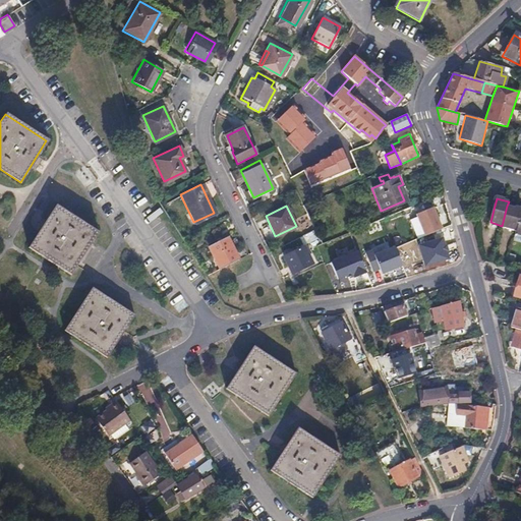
[(520,209),(507,206),(502,226),(502,227),(517,232),(520,218),(520,209)]
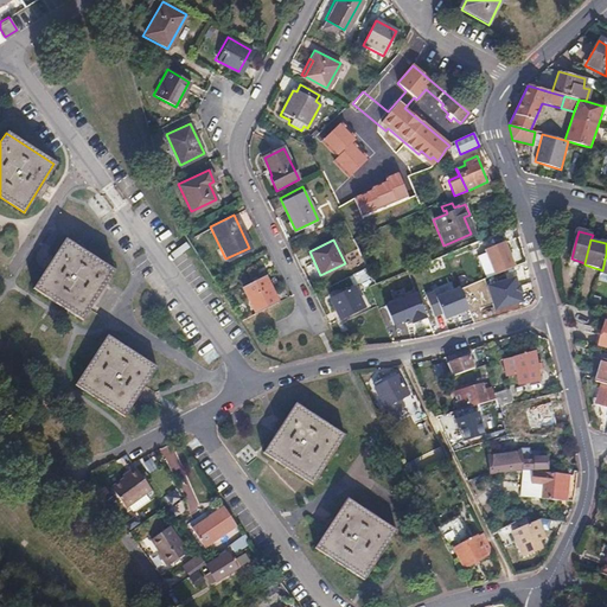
[(115,273),(68,242),(36,291),(83,321),(115,273)]
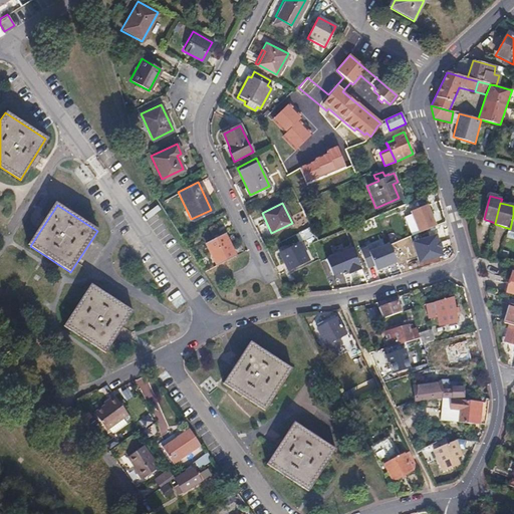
[(410,212),(417,237),(436,232),(429,207),(410,212)]
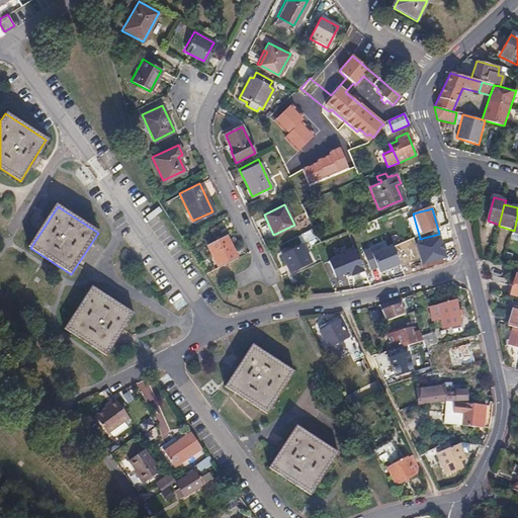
[(224,234),(205,243),(216,266),(235,257),(224,234)]
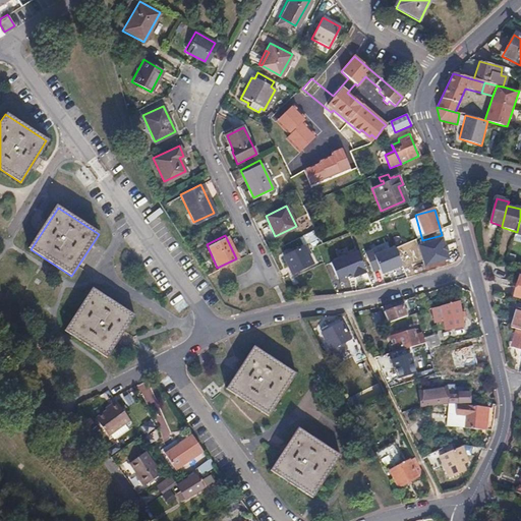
[(303,247),(282,256),(290,274),(311,264),(303,247)]
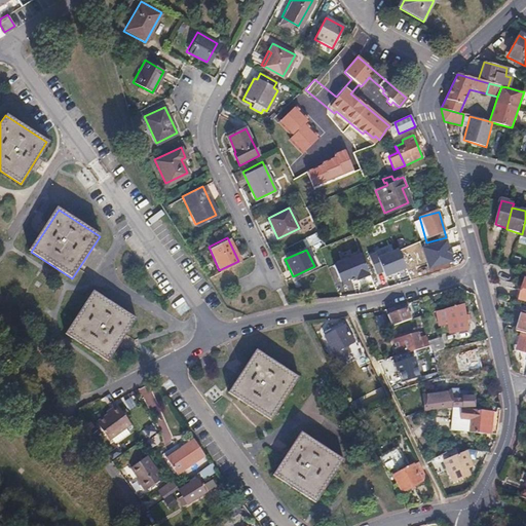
[(385,280),(407,272),(399,252),(377,260),(385,280)]
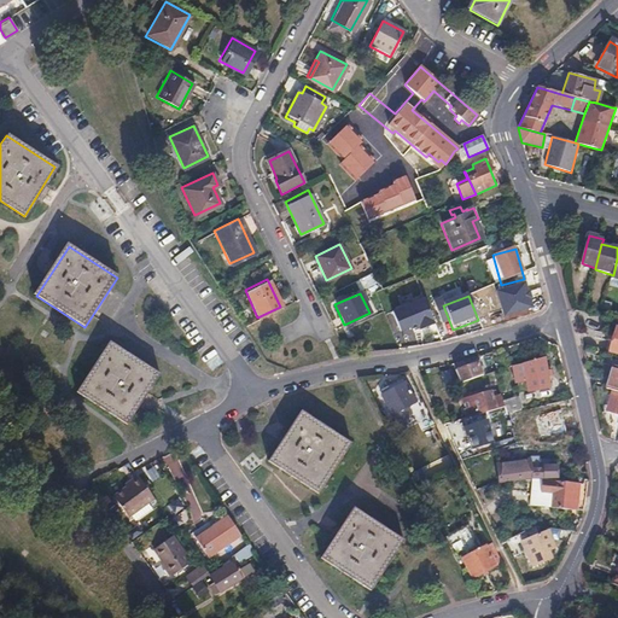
[(390,313),(397,338),(435,326),(426,301),(390,313)]
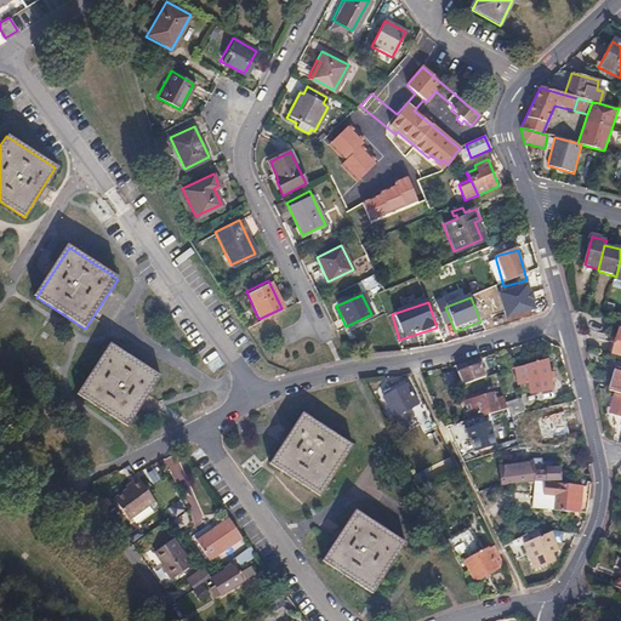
[(115,348),(110,345),(78,396),(96,408),(113,355),(115,348)]
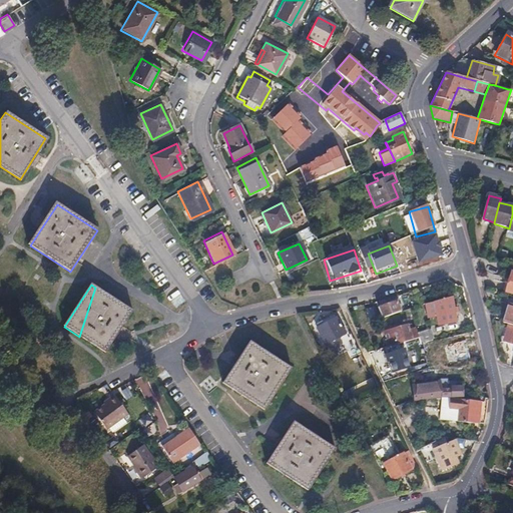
[(95,288),(93,294),(79,337),(84,340),(97,301),(99,304),(102,293),(95,288)]
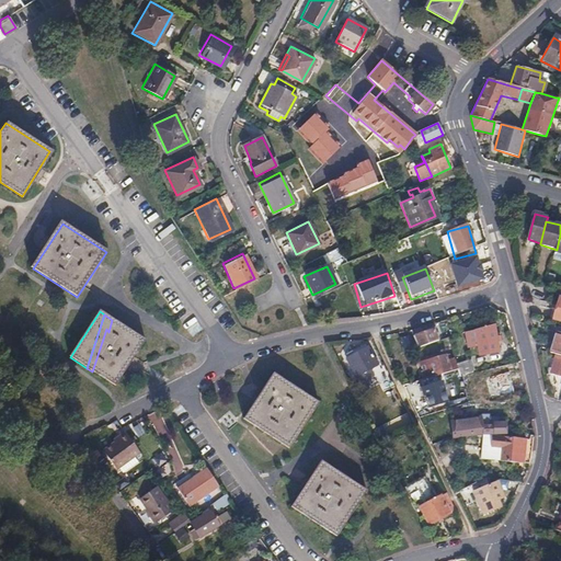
[(109,332),(106,329),(92,371),(115,387),(145,341),(112,320),(109,332)]
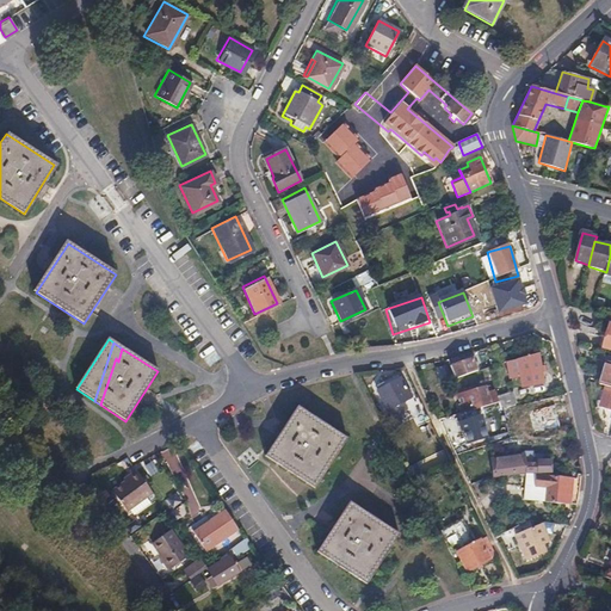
[(537,353),(501,363),(505,377),(516,375),(517,376),(519,376),(520,387),(542,383),(537,353)]
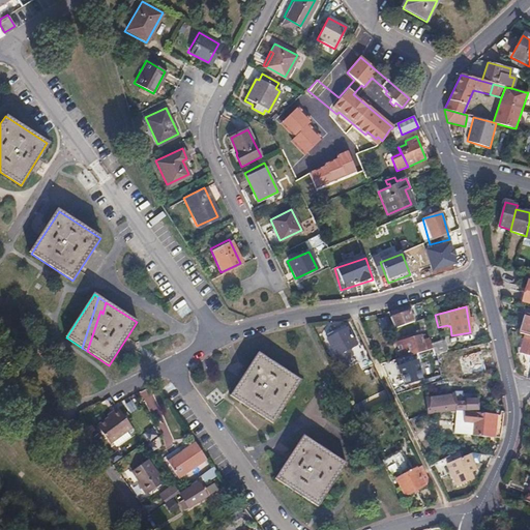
[(409,311),(389,317),(393,328),(412,322),(409,311)]
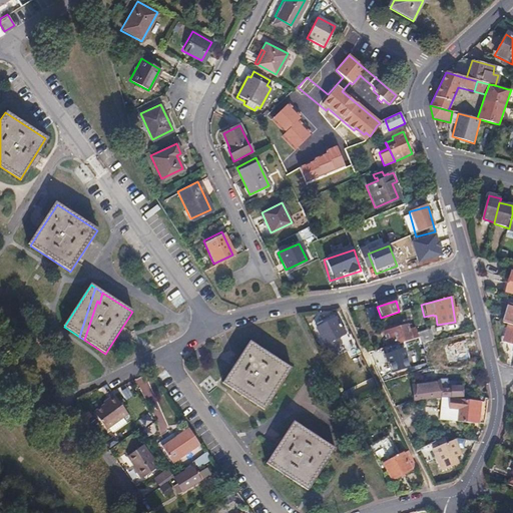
[(512,307),(507,306),(503,324),(512,326),(512,307)]
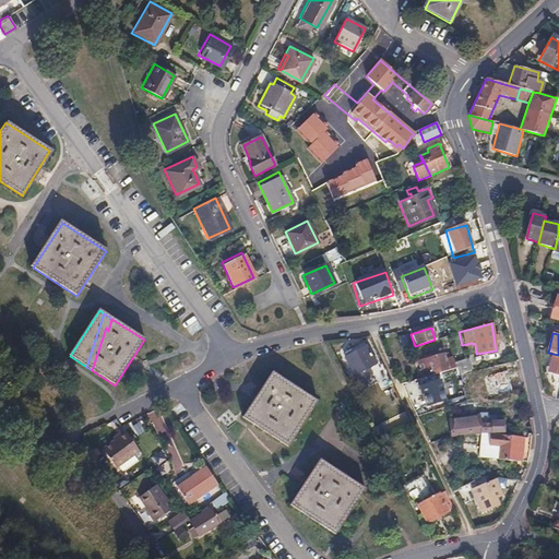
[(405,334),(397,336),(402,349),(409,347),(405,334)]
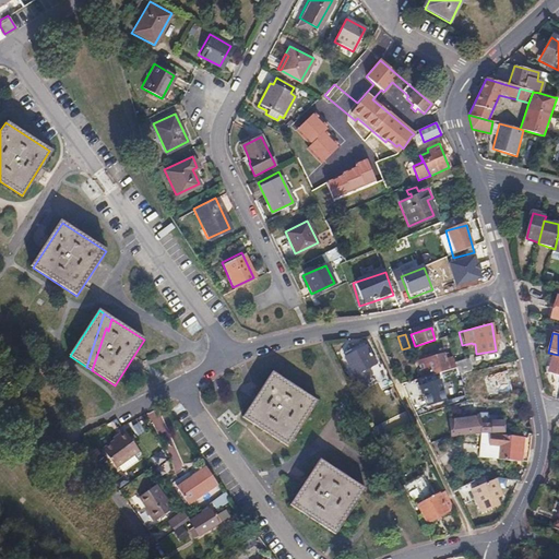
[(351,354),(345,357),(355,376),(360,372),(368,368),(375,365),(366,346),(358,351),(354,344),(347,347),(351,354)]
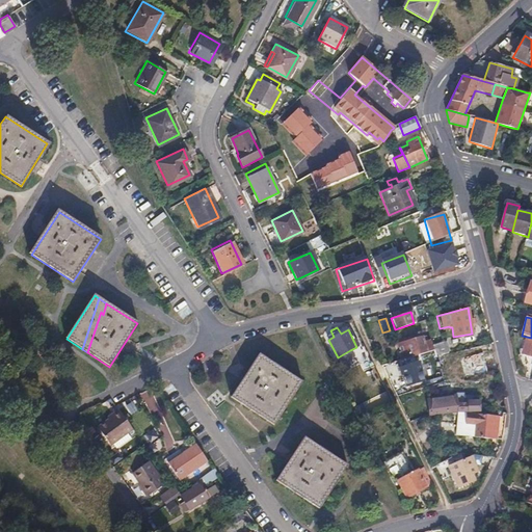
[(420,337),(405,341),(409,356),(422,352),(432,349),(429,340),(422,342),(420,337)]
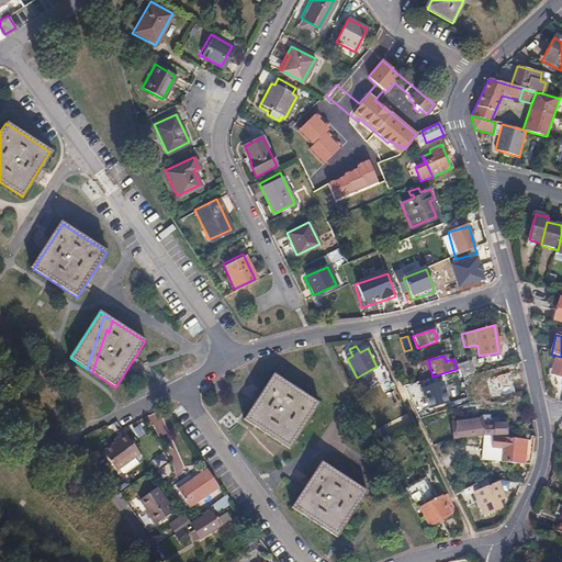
[(518,362),(507,366),(509,374),(520,371),(518,362)]
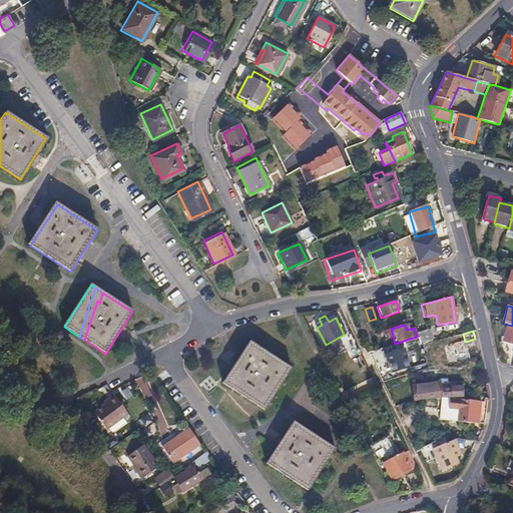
[(417,337),(407,340),(409,346),(418,343),(417,337)]
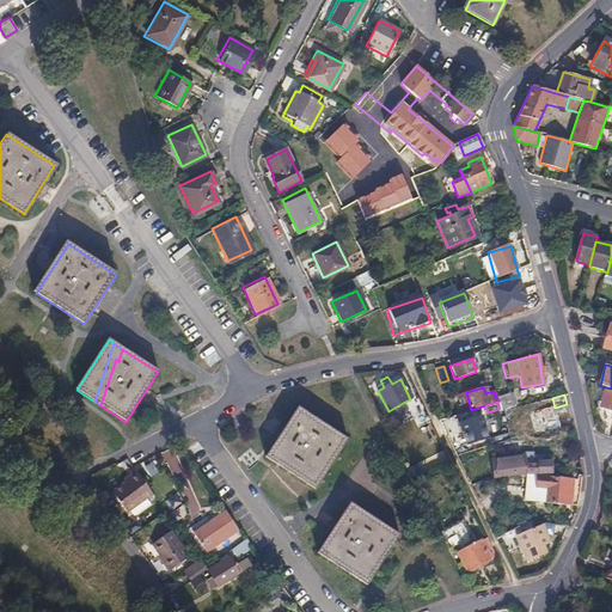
[(403,403),(395,408),(398,414),(407,410),(403,403)]
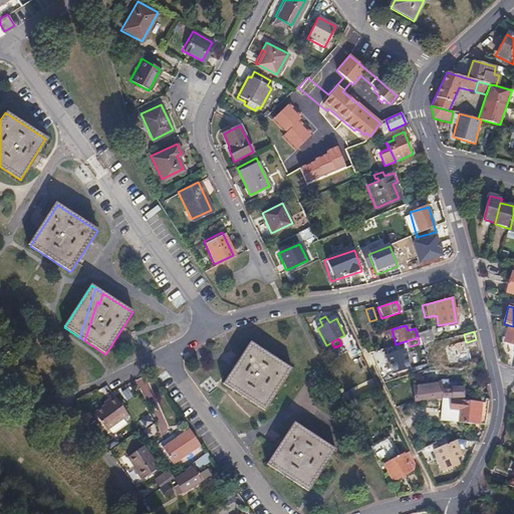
[(291,368),(250,343),(225,384),(266,411),(291,368)]
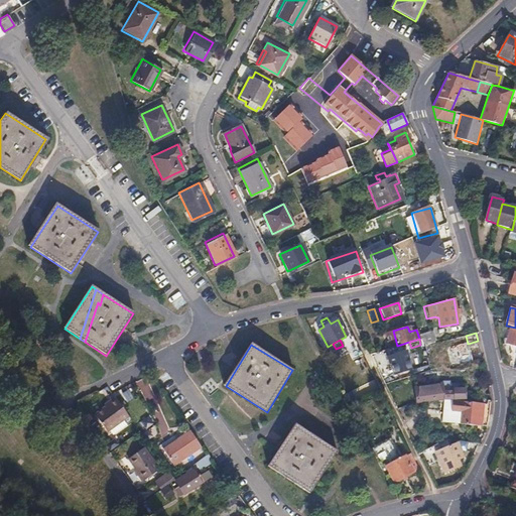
[(438,380),(430,382),(432,399),(449,398),(449,400),(465,399),(464,390),(458,390),(458,385),(443,387),(443,386),(439,386),(438,380)]
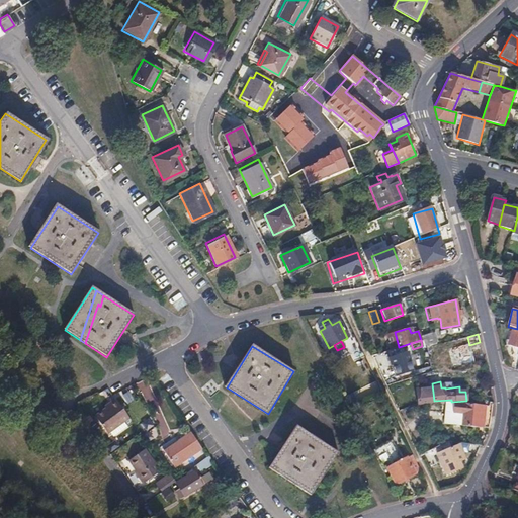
[(106,402),(107,404),(96,412),(108,429),(127,416),(114,397),(106,402)]
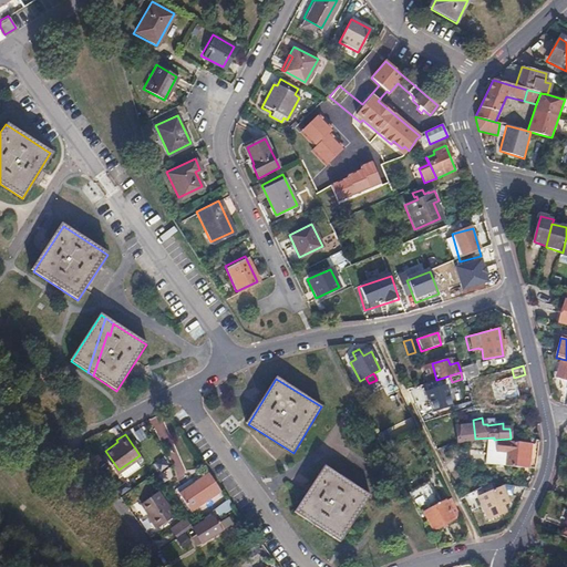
[(495,452),(506,452),(505,465),(524,467),(526,444),(508,442),(508,441),(494,441),(495,452)]
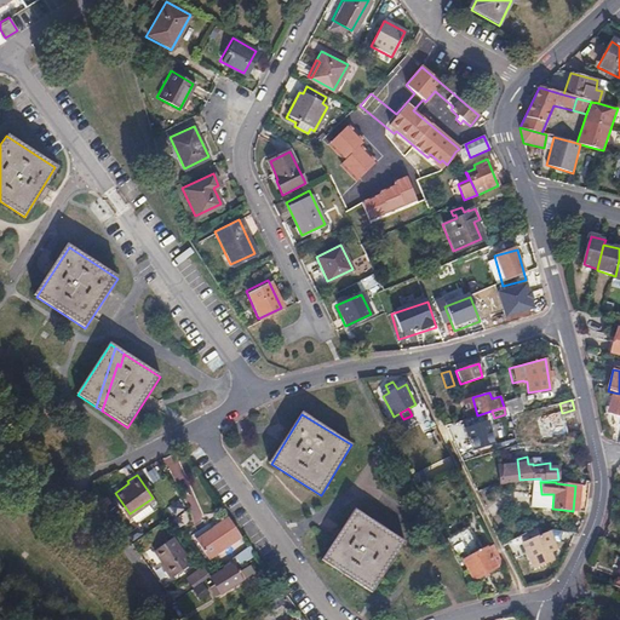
[(403,543),(354,511),(322,561),(371,592),(403,543)]
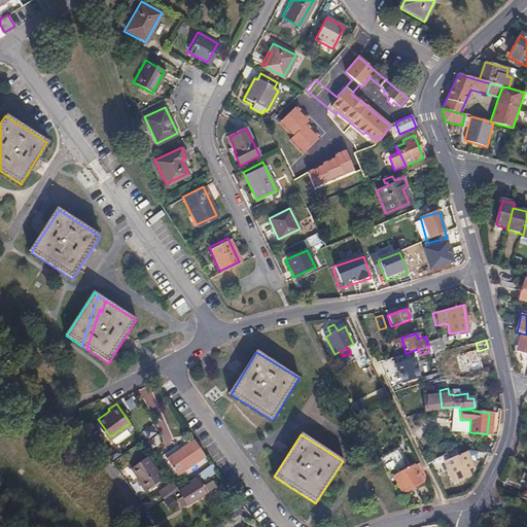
[(178,453),(176,451),(166,459),(168,461),(197,442),(196,440),(178,453)]
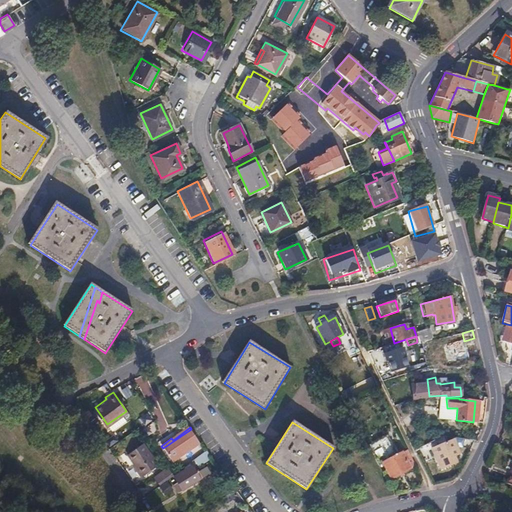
[(201,442),(191,429),(163,448),(174,462),(201,442)]
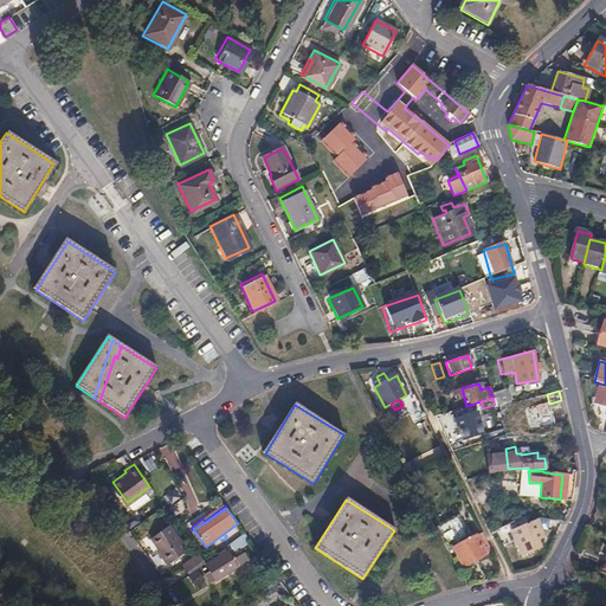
[(450,528),(453,534),(443,540),(447,549),(453,547),(464,567),(487,555),(475,535),(470,537),(457,514),(434,526),(439,535),(450,528)]
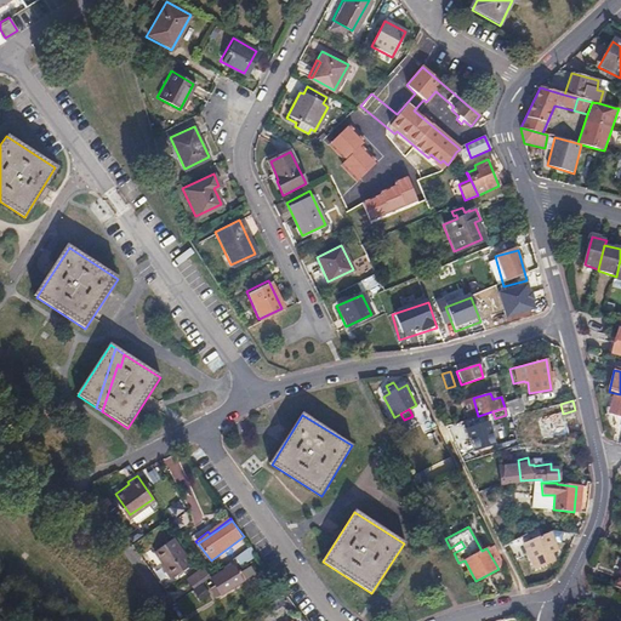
[(536,529),(522,539),(535,567),(553,559),(550,551),(554,548),(546,530),(536,529)]
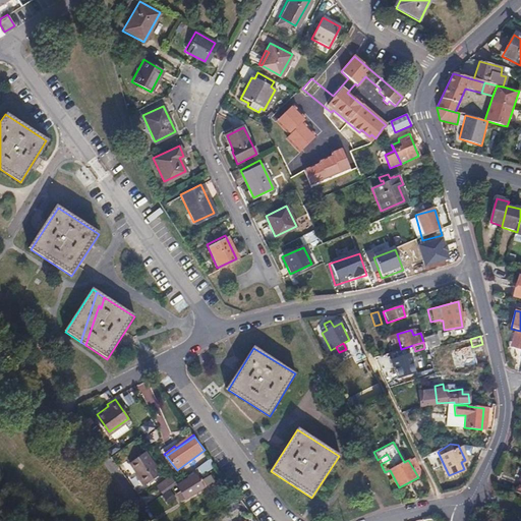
[(147,455),(129,467),(141,485),(159,473),(147,455)]
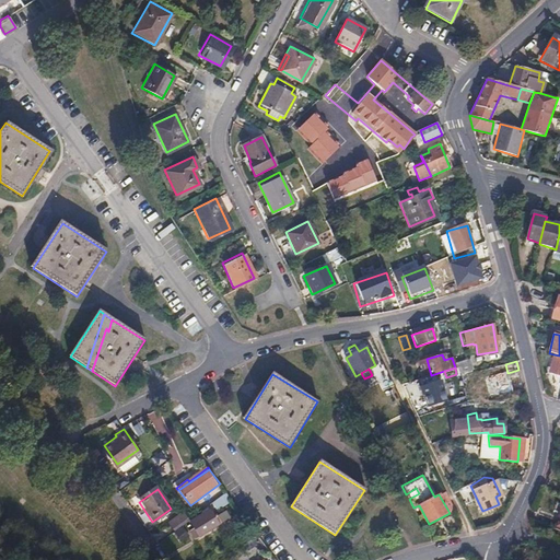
[(209,510),(190,521),(194,526),(188,529),(195,539),(221,524),(216,515),(212,517),(209,510)]
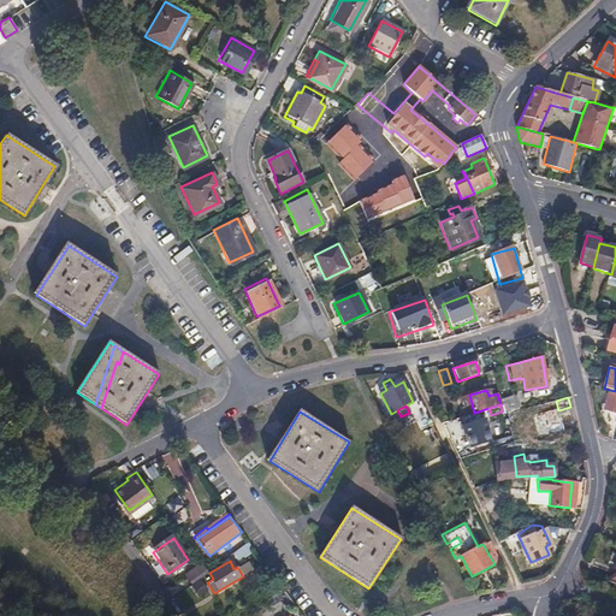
[(207,590),(201,575),(208,572),(203,562),(185,570),(196,594),(207,590)]
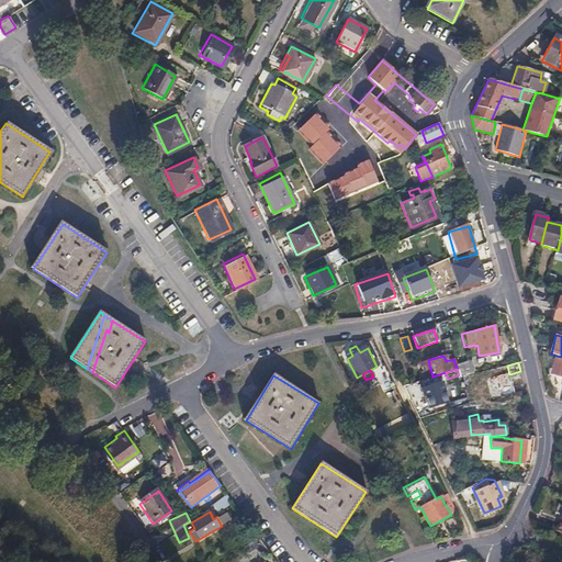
[(248,541),(243,532),(225,544),(232,553),(248,541)]
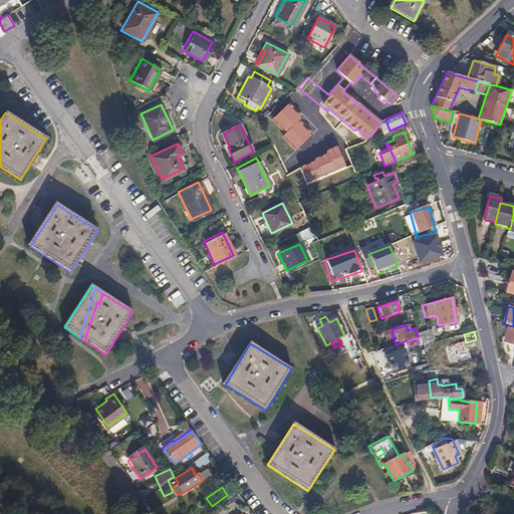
[(173,513),(180,509),(175,502),(165,510),(167,513),(173,513)]
